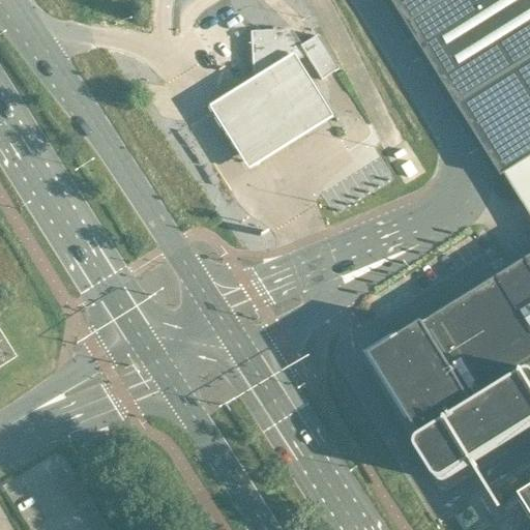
[(529,0),(391,0),(409,27),(503,178),(529,160),(529,0)]
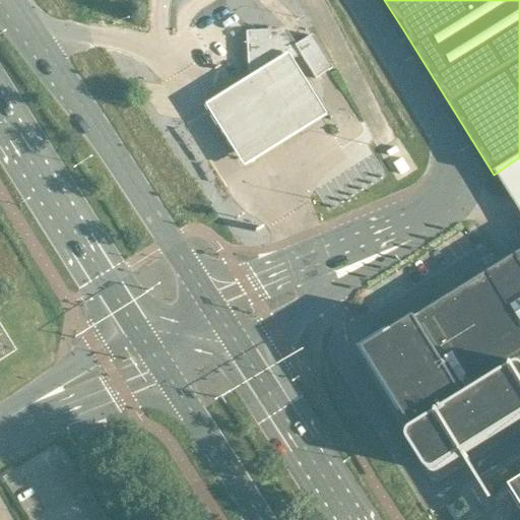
[(311,36),(308,38),(298,44),(296,46),(286,30),(246,33),(248,75),(289,74),(289,63),(293,61),(301,55),(316,79),(319,77),(329,71),(332,69),(311,36)]
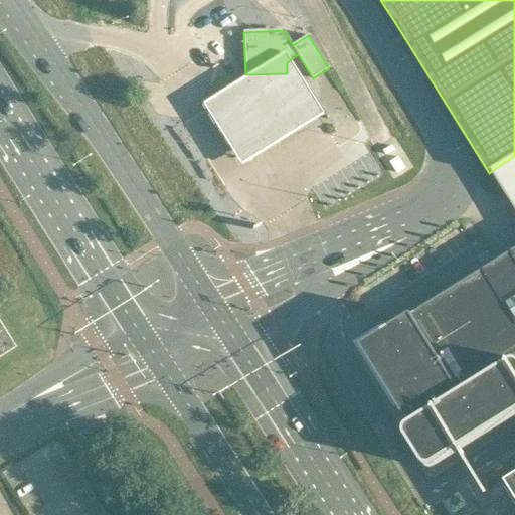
[(287,73),(245,74),(202,101),(239,162),(321,113),(290,60),(287,62),(287,73)]
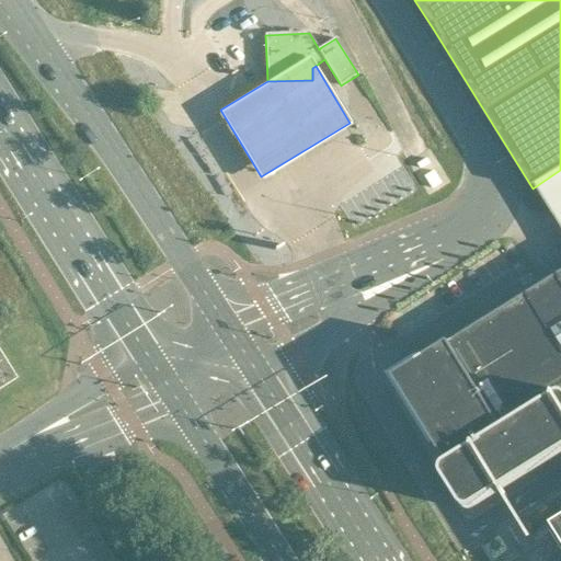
[(560,175),(539,190),(560,226),(560,175)]
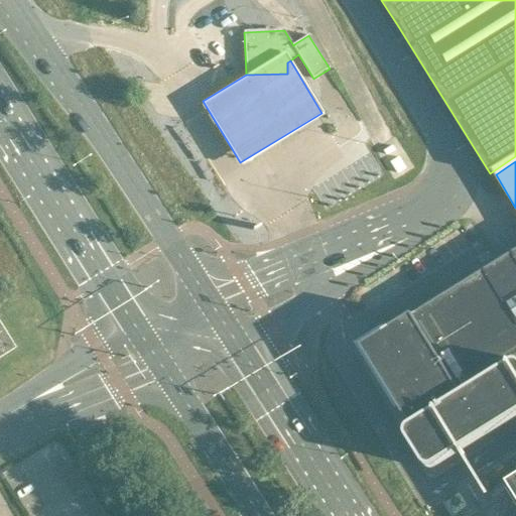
[(515,252),(388,333),(387,331),(361,348),(400,412),(402,411),(412,426),(410,427),(409,429),(408,430),(408,431),(407,433),(407,434),(407,436),(408,438),(408,439),(424,465),(425,466),(426,467),(427,468),(429,469),(430,469),(432,469),(434,469),(435,469),(437,468),(515,418),(515,252)]
